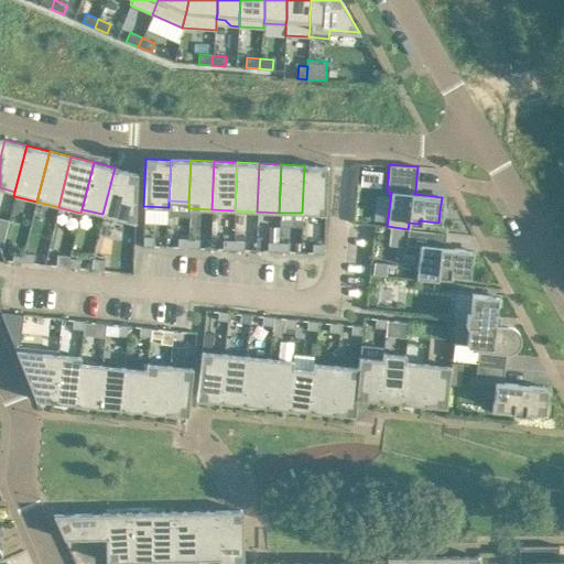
[(304,165),(302,213),(324,214),(325,214),(326,190),(327,166),(304,165)]
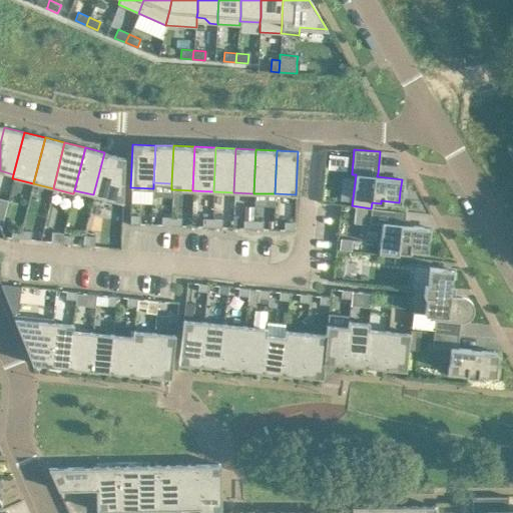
[(104,152),(93,194),(121,202),(122,202),(123,176),(124,157),(104,152)]
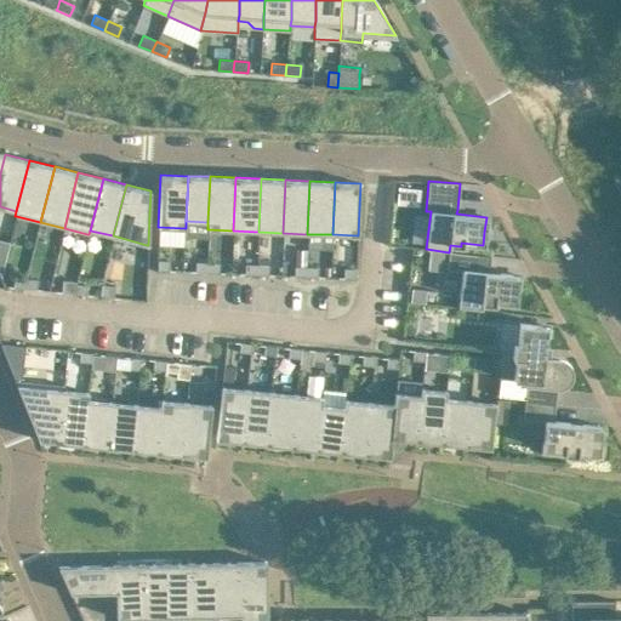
[(295,249),(294,266),(306,267),(307,249),(295,249)]
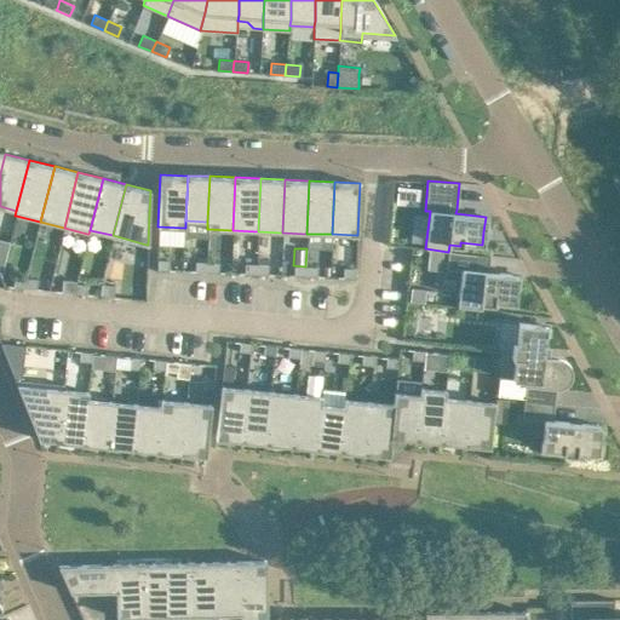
[(448,252),(446,269),(461,270),(458,308),(481,310),(482,303),(493,304),(494,300),(515,303),(518,275),(476,270),(478,254),(448,252)]
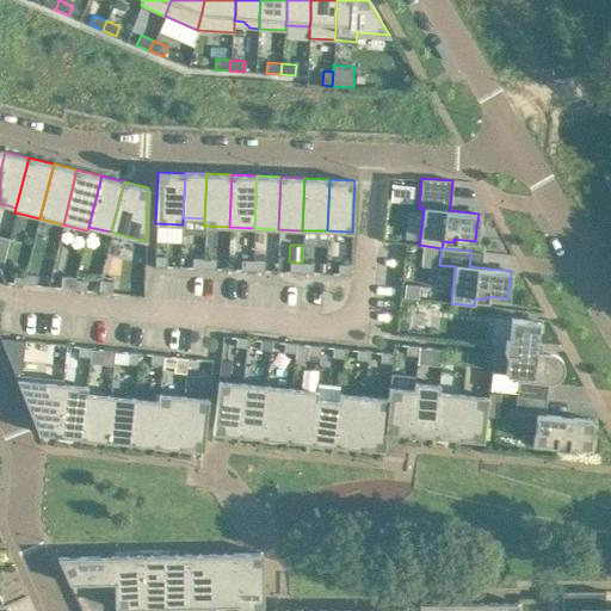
[(155,255),(155,265),(166,266),(166,257),(155,255)]
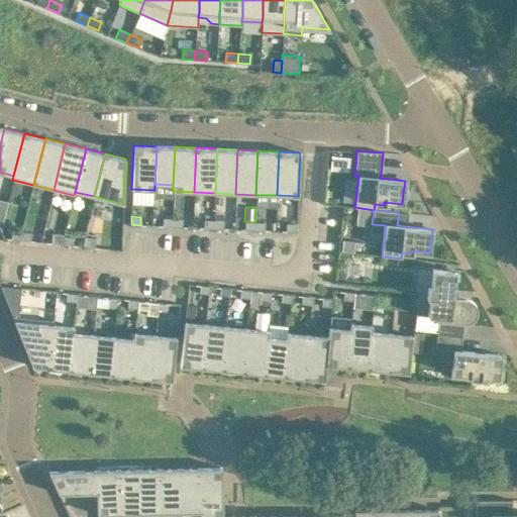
[(163,218),(163,226),(172,226),(173,218),(163,218)]
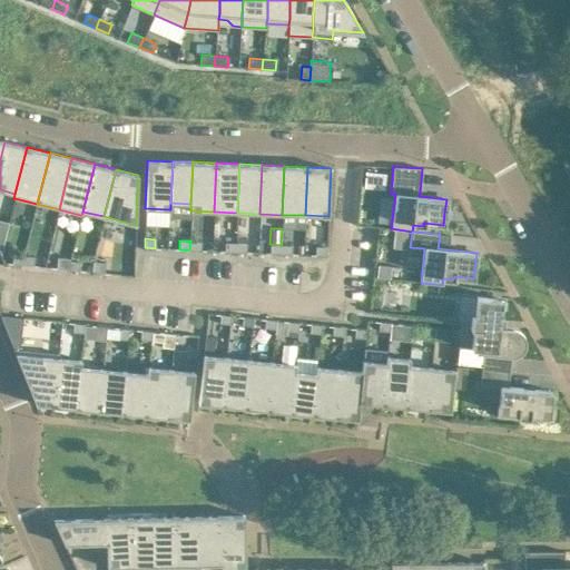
[(190,241),(189,249),(200,249),(202,242),(190,241)]
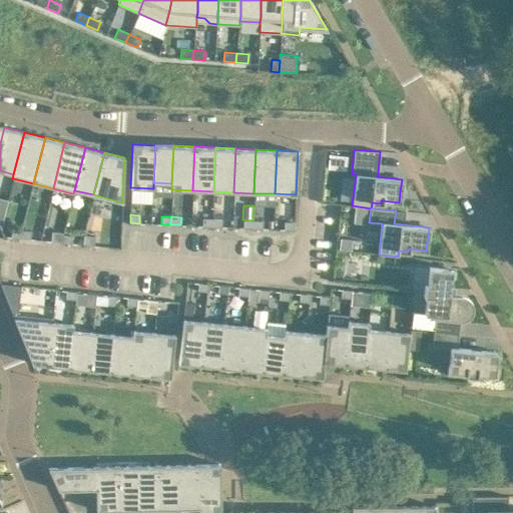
[(202,217),(202,225),(211,226),(212,218),(202,217)]
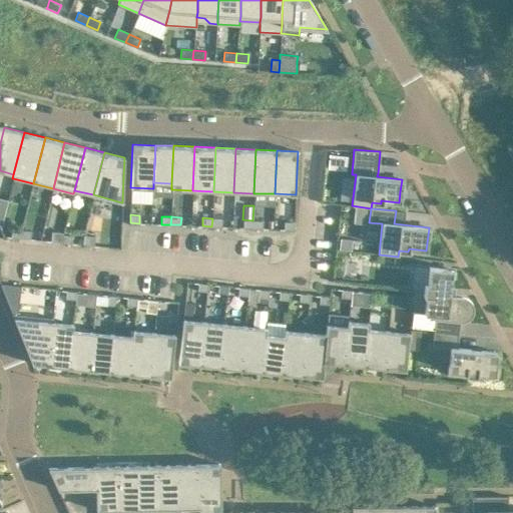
[(212,218),(211,226),(221,226),(222,218),(212,218)]
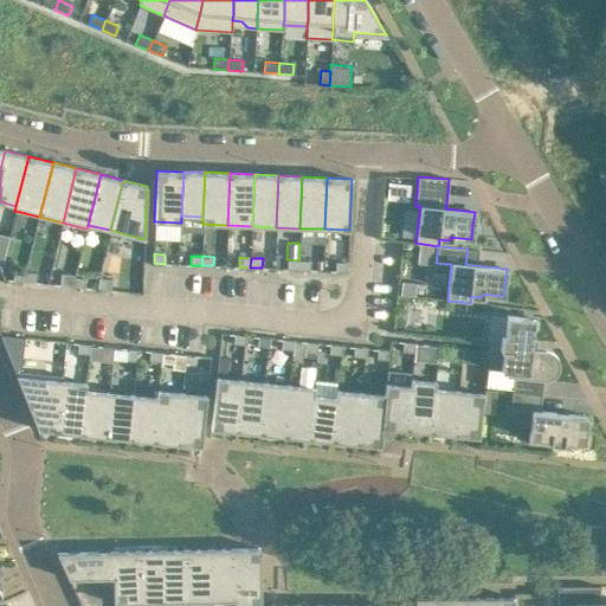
[(287,259),(287,269),(298,269),(298,260),(287,259)]
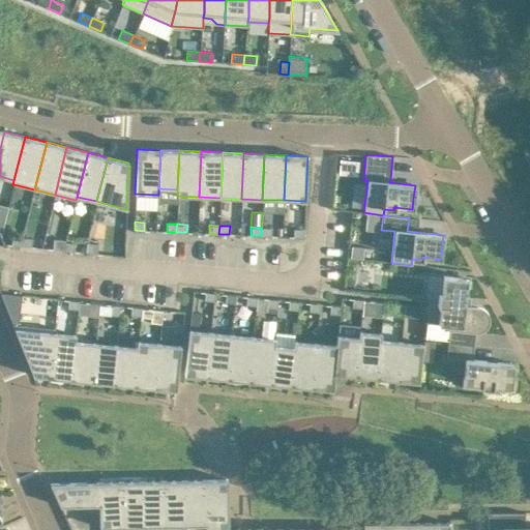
[(261,228),(261,235),(271,236),(271,228),(261,228)]
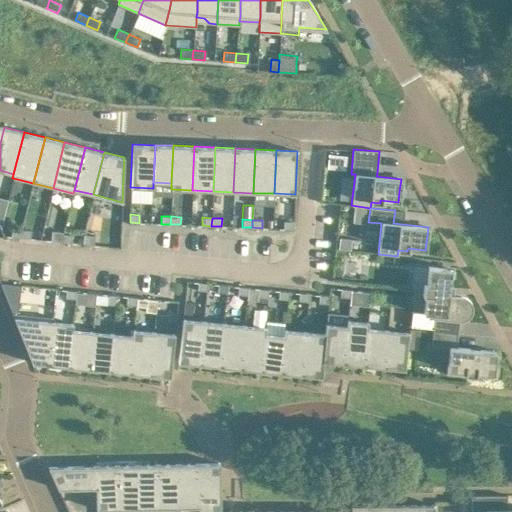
[(283,221),(283,229),(293,229),(293,221),(283,221)]
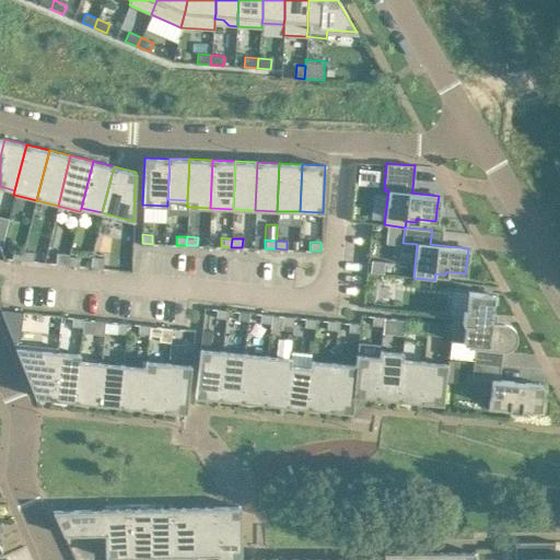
[(12,251),(12,258),(22,259),(23,252),(12,251)]
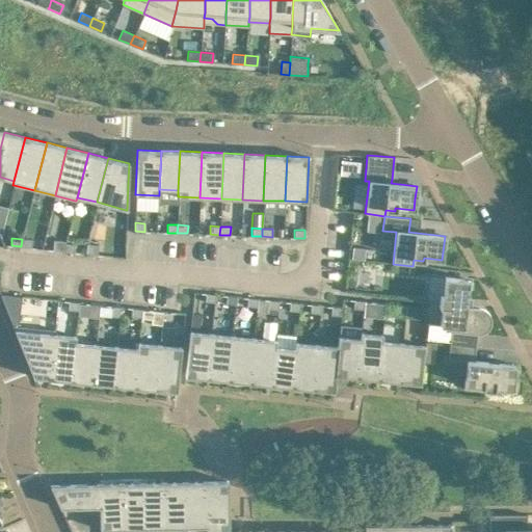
[(22,239),(21,246),(31,247),(32,240),(22,239)]
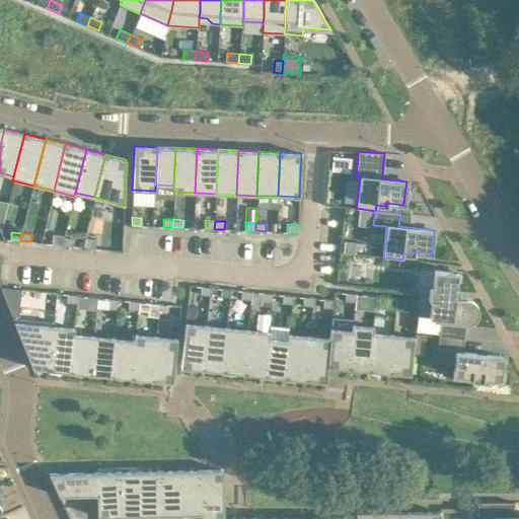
[(52,234),(51,244),(62,245),(63,237),(63,235),(52,234)]
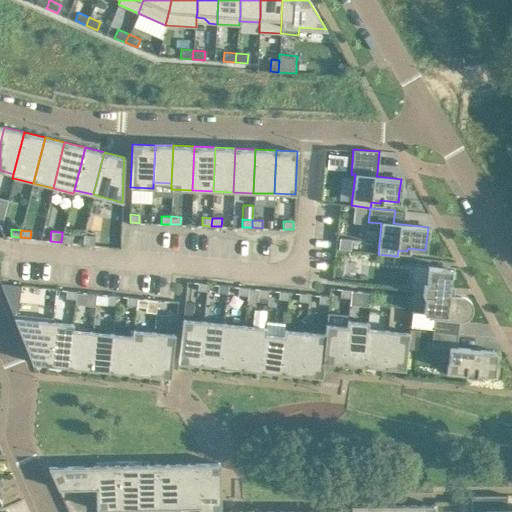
[(62,234),(61,242),(71,243),(72,235),(62,234)]
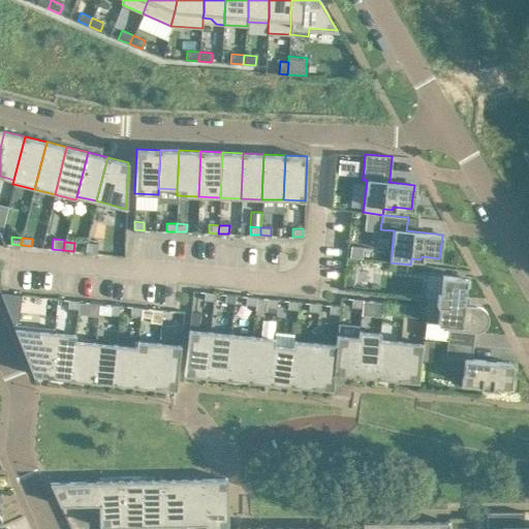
[(86,242),(85,252),(96,253),(97,243),(86,242)]
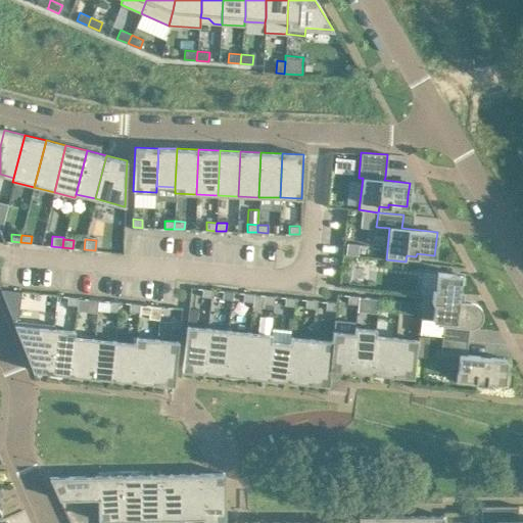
[(347,243),(346,252),(358,253),(359,244),(347,243)]
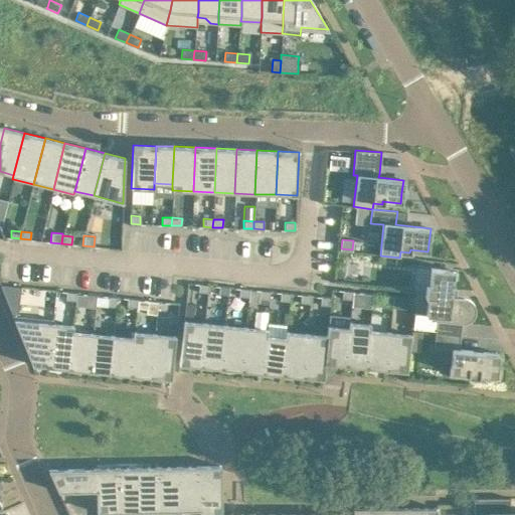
[(425,285),(423,297),(426,297),(424,315),(437,316),(435,333),(460,336),(462,324),(463,324),(465,324),(467,323),(469,322),(471,321),(472,320),(474,318),(475,316),(475,314),(476,312),(476,310),(475,308),(475,306),(474,304),(472,303),(471,301),(469,300),(467,299),(465,299),(451,297),(454,271),(430,268),(427,286),(425,285)]
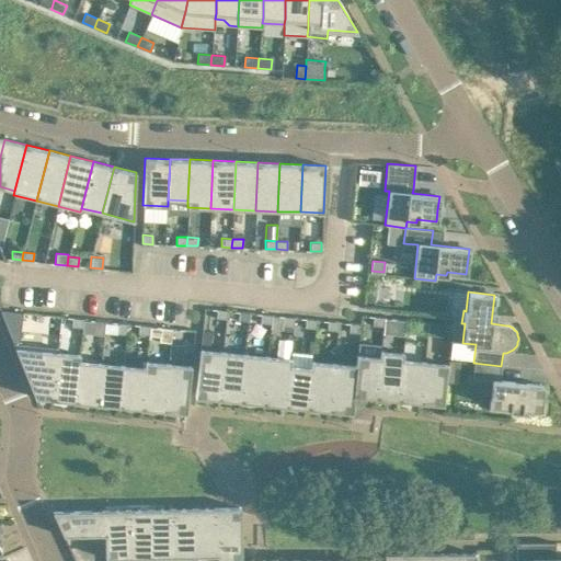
[(1,310),(0,309),(0,310),(13,343),(14,343),(19,343),(22,312),(8,311),(1,310)]
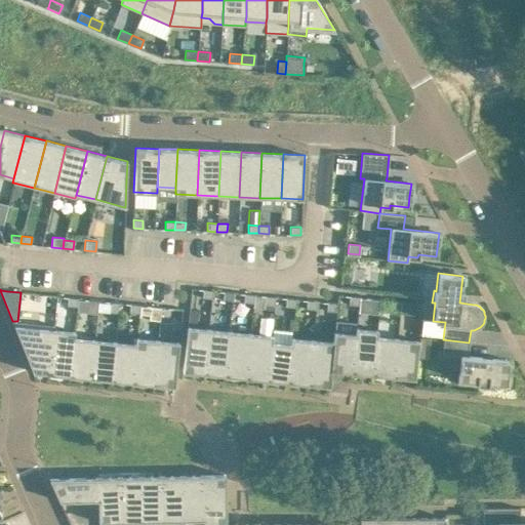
[(203,289),(202,297),(212,298),(212,290),(203,289)]
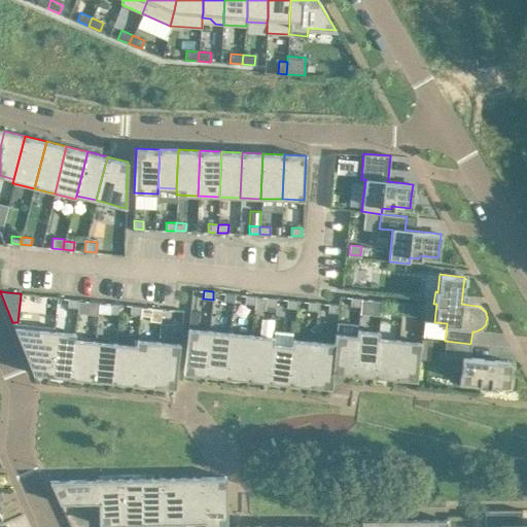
[(224,292),(223,301),(234,302),(235,293),(224,292)]
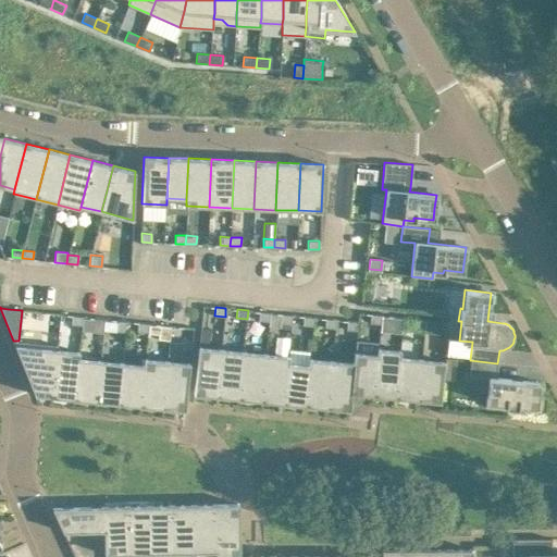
[(259,311),(258,320),(269,321),(270,312),(259,311)]
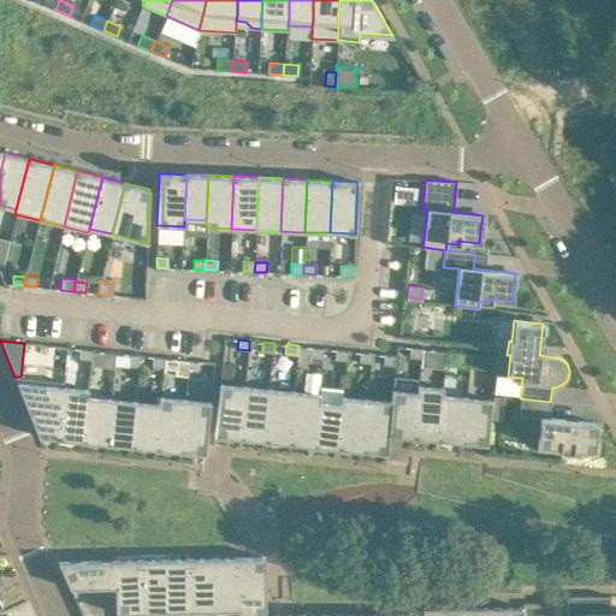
[(54,356),(53,363),(55,368),(64,369),(65,357),(66,348),(54,347),(54,356)]
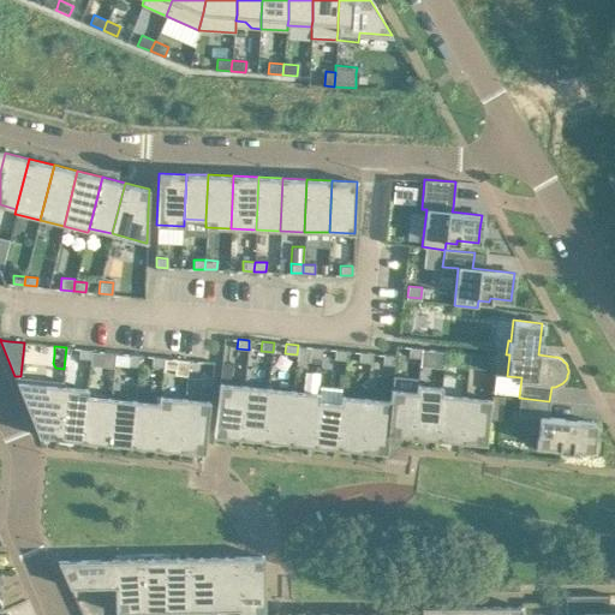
[(310,346),(310,356),(321,357),(322,347),(310,346)]
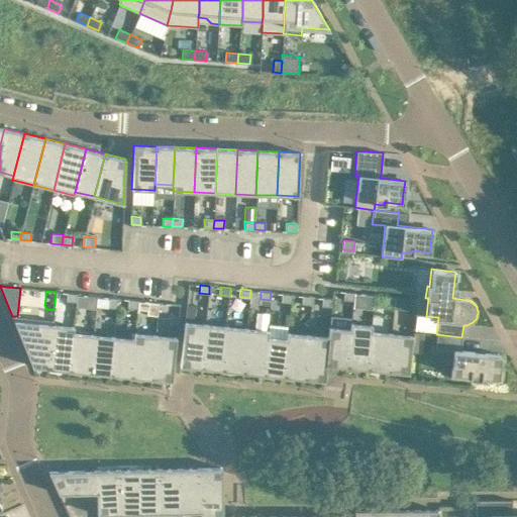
[(343,291),(343,299),(352,300),(353,293),(343,291)]
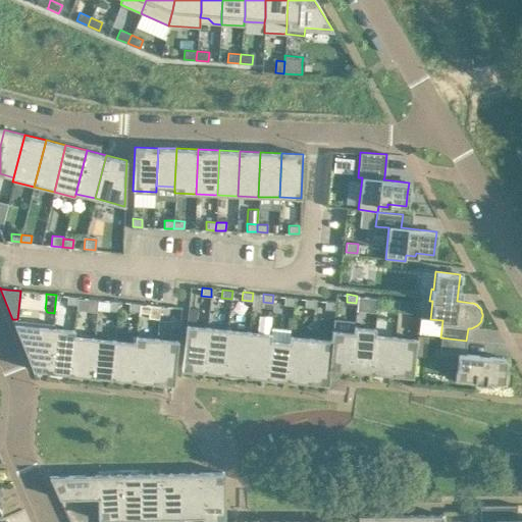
[(66,296),(66,304),(76,305),(76,297),(66,296)]
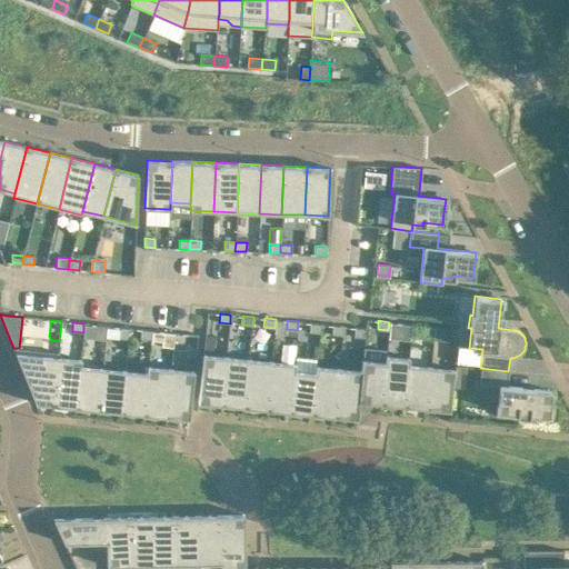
[(310,322),(309,331),(320,332),(321,323),(310,322)]
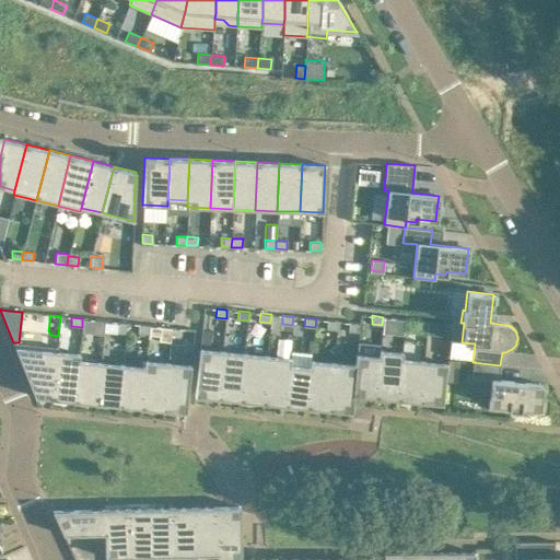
[(406,319),(395,318),(394,327),(405,328),(406,319)]
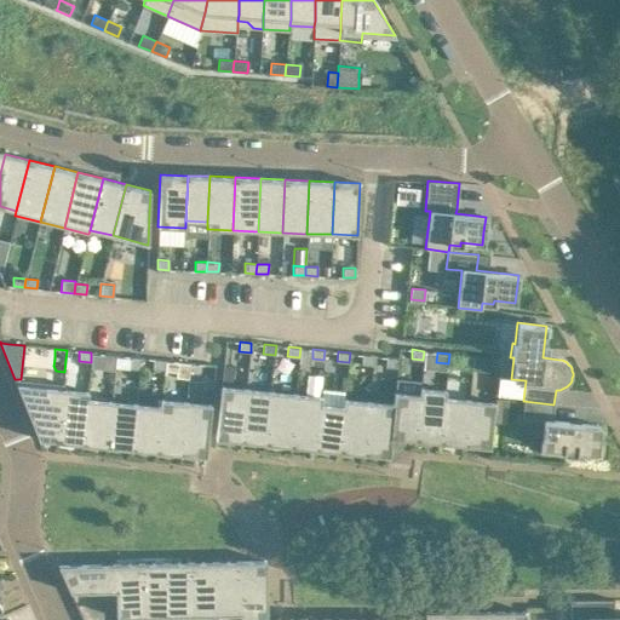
[(103,355),(102,369),(114,371),(116,355),(103,354),(103,355)]
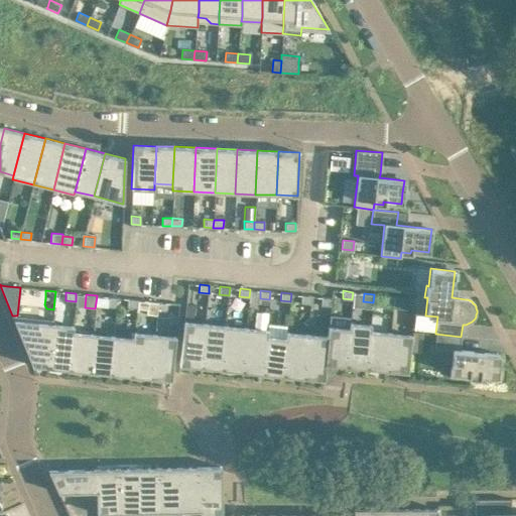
[(301,295),(300,302),(310,303),(311,296),(301,295)]
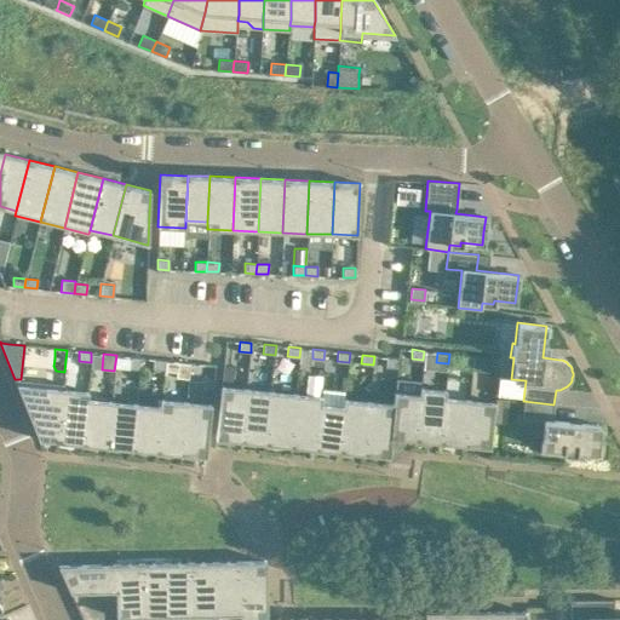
[(461,355),(460,365),(472,366),(474,356),(461,355)]
